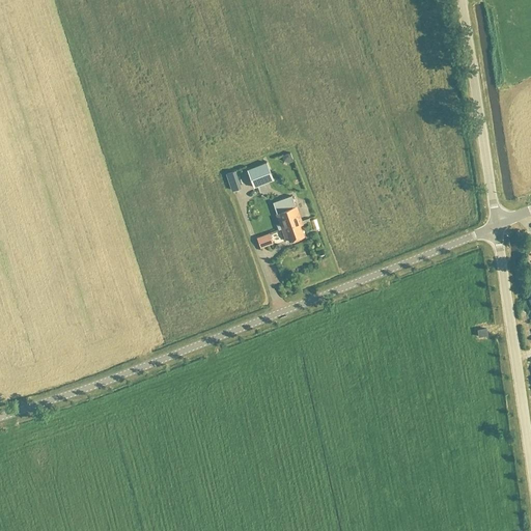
[(280,158),(282,165),(291,163),(288,155),(280,158)]
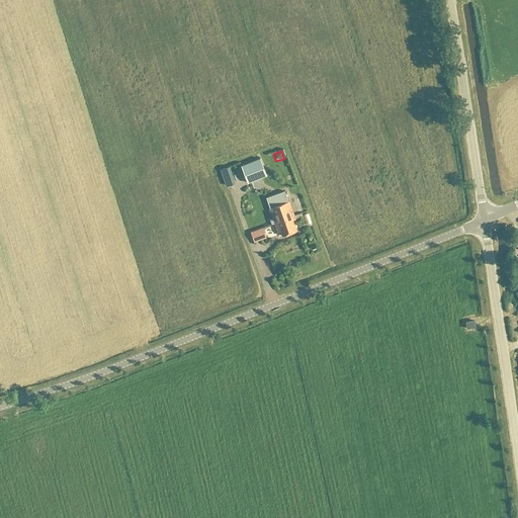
[(247,183),(266,176),(259,160),(241,167),(247,183)]
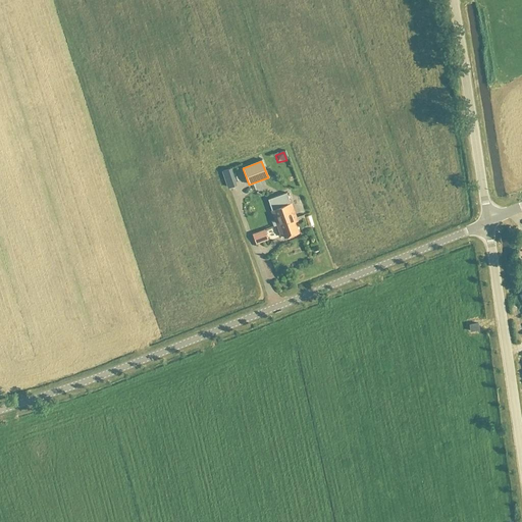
[(230,168),(222,171),(227,189),(237,186),(230,168)]
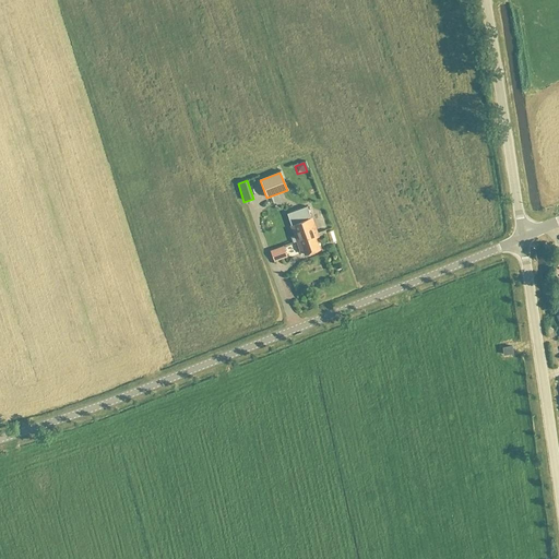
[(317,235),(311,219),(310,219),(306,207),(287,214),(292,226),(290,227),(296,242),(299,241),(305,256),(320,250),(314,236),(317,235)]
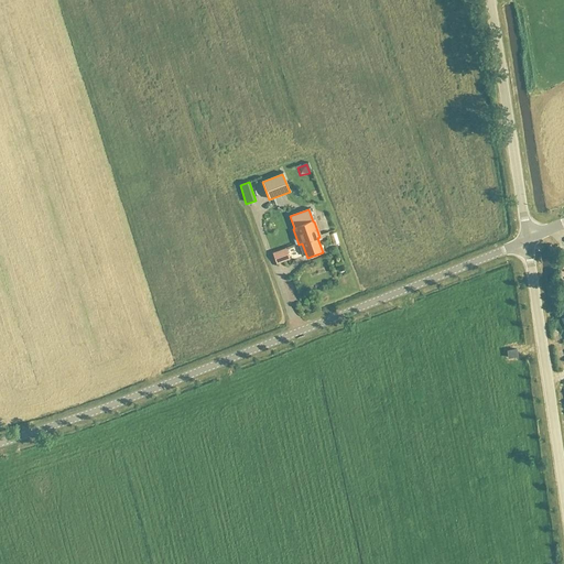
[(332,248),(338,246),(335,235),(328,237),(332,248)]
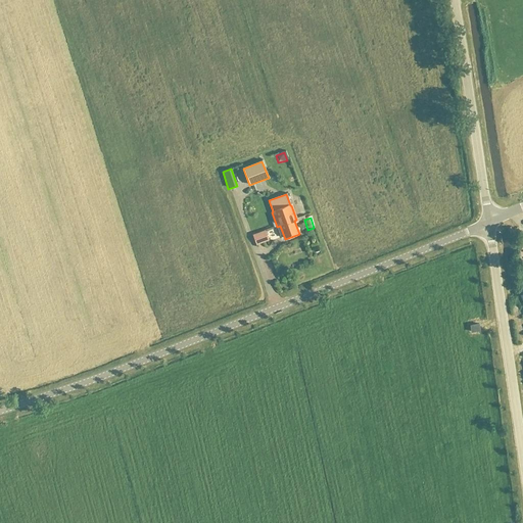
[(265,231),(252,235),(255,245),(269,241),(265,231)]
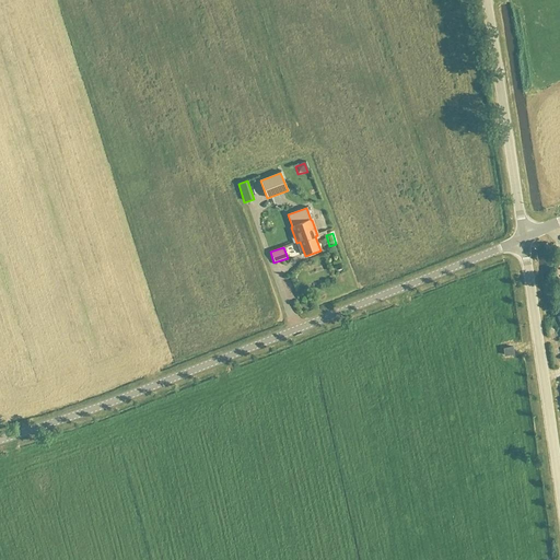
[(514,356),(513,348),(503,349),(504,357),(514,356)]
